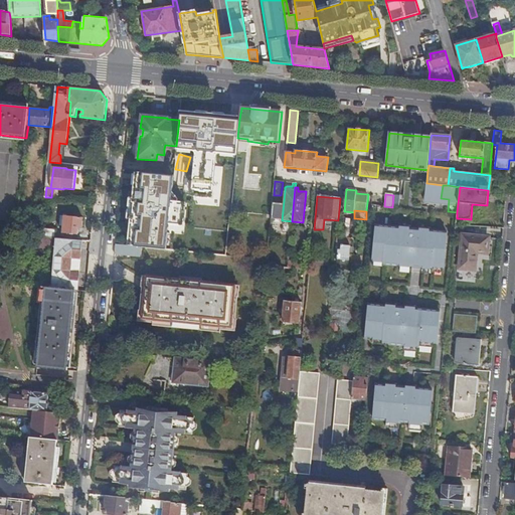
[(63,233),(78,235),(79,229),(82,229),(83,218),(65,216),(63,233)]
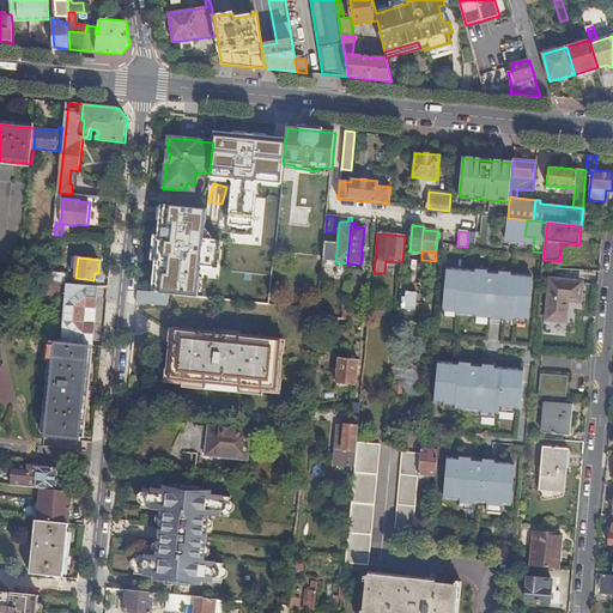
[(474,272),(447,269),(443,310),(444,310),(455,310),(455,314),(475,315),(490,316),(503,317),(514,319),(516,319),(516,316),(528,317),(532,277),(513,274),(498,273),(489,273),(474,272)]
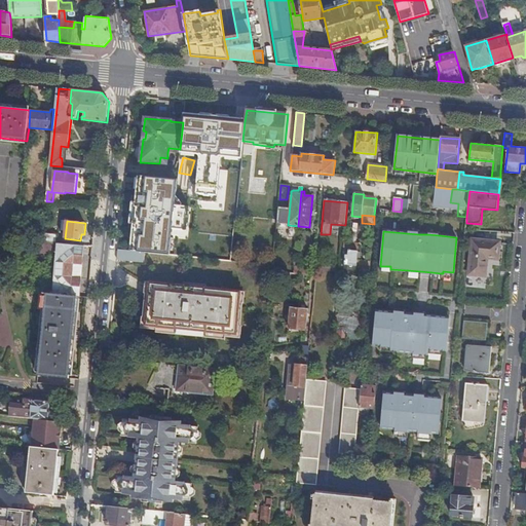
[(42,241),(58,243),(59,234),(43,232),(43,234),(42,241)]
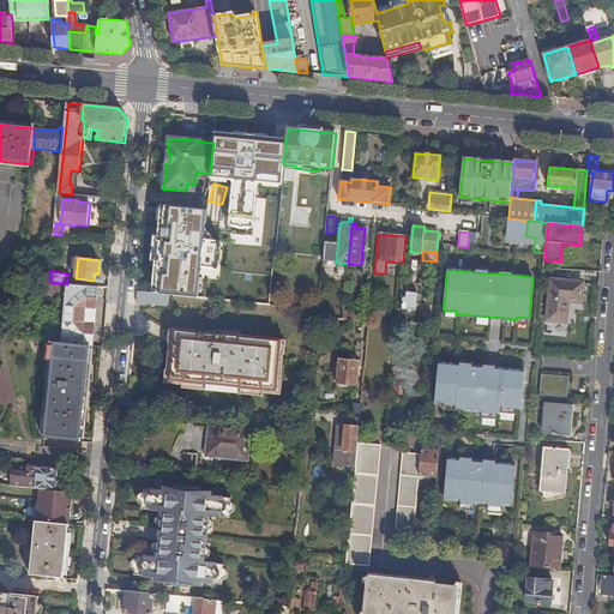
[(549,311),(567,312),(569,300),(581,301),(583,283),(552,281),(549,311)]
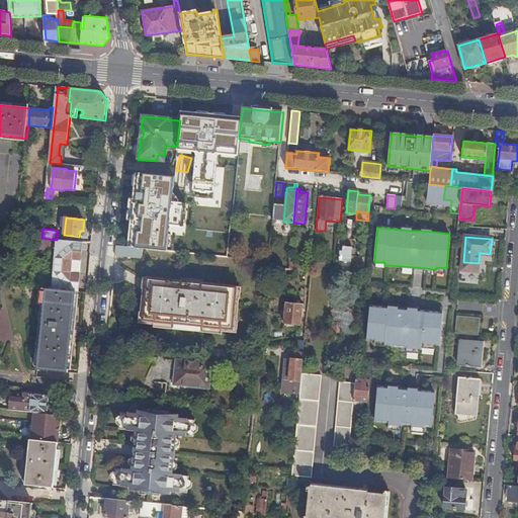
[(77,292),(79,292),(84,243),(57,240),(57,241),(32,239),(31,250),(56,252),(53,289),(77,292)]
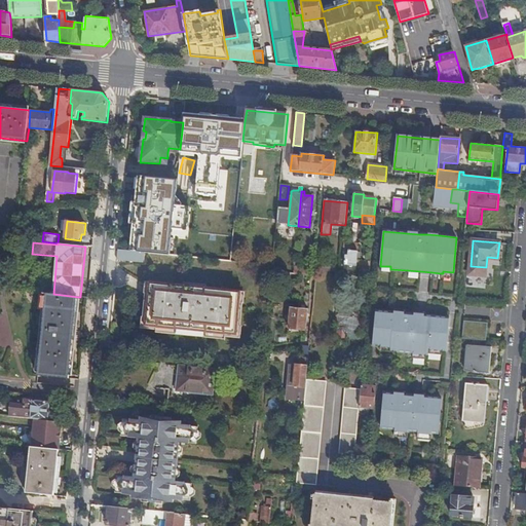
[(130,251),(118,250),(117,259),(143,262),(144,252),(130,251)]
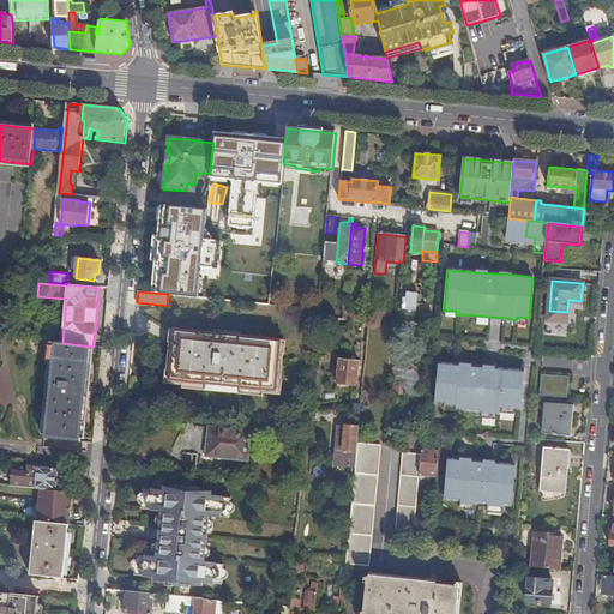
[(415,314),(415,312),(417,294),(407,293),(405,299),(403,298),(402,313),(404,314),(405,315),(409,315),(410,314),(415,314)]
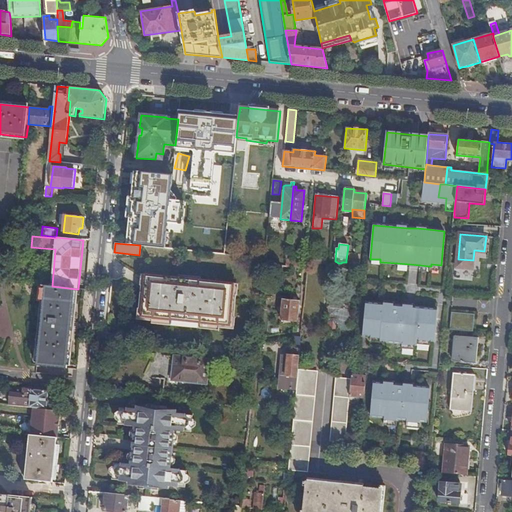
[(306,261),(286,259),(285,266),(303,268),(305,268),(306,261)]
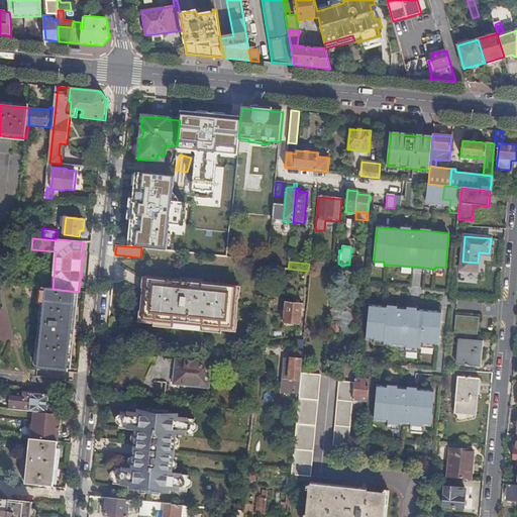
[(477,271),(478,263),(462,262),(461,270),(477,271)]
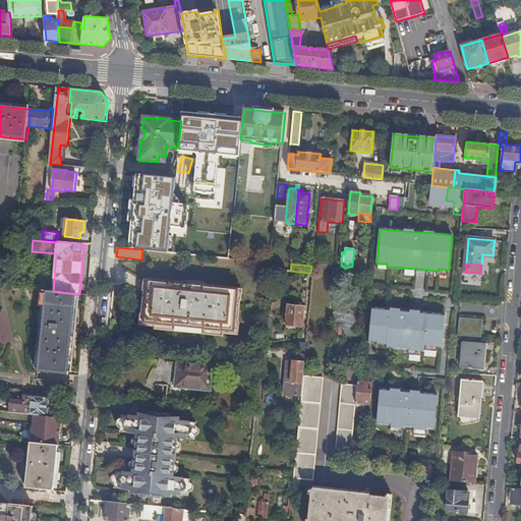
[(147,286),(147,294),(160,295),(160,299),(168,300),(175,291),(174,288),(174,282),(162,281),(161,288),(147,286)]
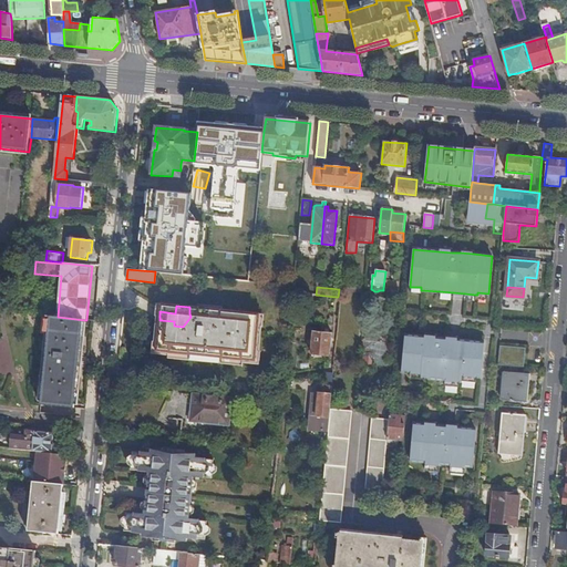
[(174,321),(160,320),(156,352),(255,361),(258,322),(244,320),(245,312),(222,310),(222,312),(198,309),(198,308),(189,307),(189,313),(191,317),(183,327),(174,326),(174,321)]
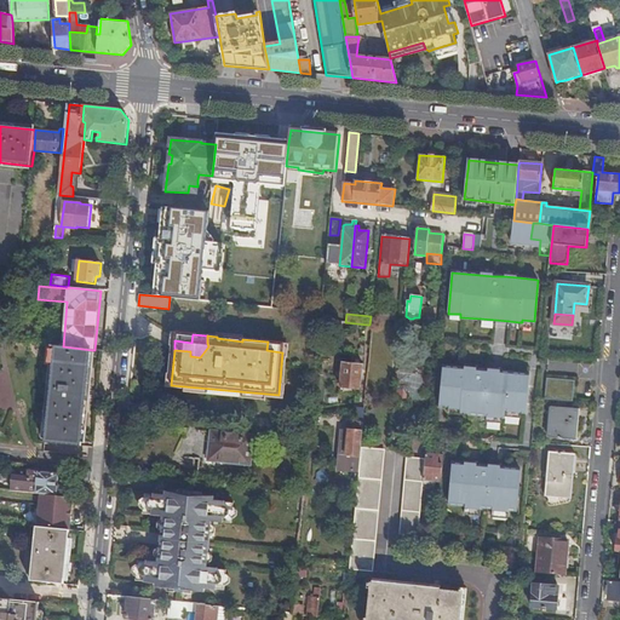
[(82,447),(92,350),(63,346),(55,346),(46,443),(82,447)]
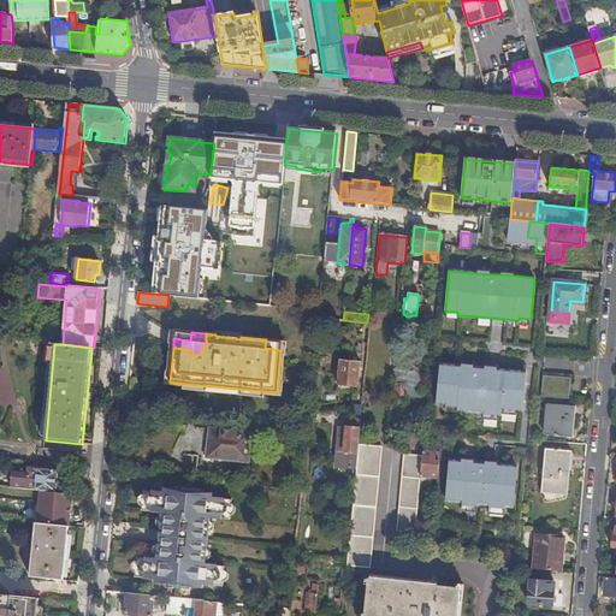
[(338,385),(359,386),(361,362),(350,361),(350,354),(341,353),(338,385)]
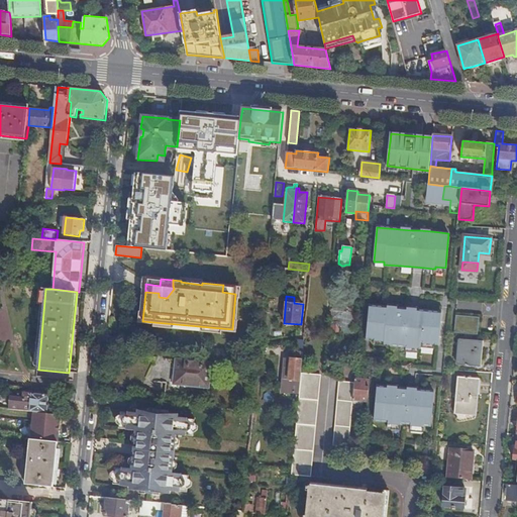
[(330,310),(329,321),(331,321),(331,323),(330,323),(329,331),(353,333),(355,313),(353,313),(354,307),(334,305),(333,310),(330,310)]
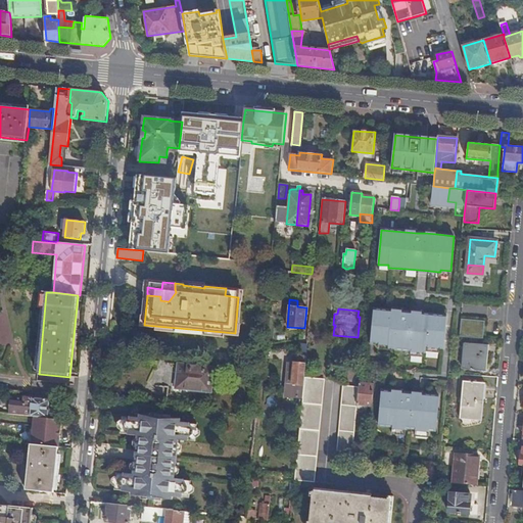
[(390,311),(374,310),(371,343),(378,343),(389,344),(388,348),(394,348),(411,350),(424,351),(426,351),(427,345),(440,346),(443,347),(446,316),(423,314),(411,313),(402,312),(390,311)]
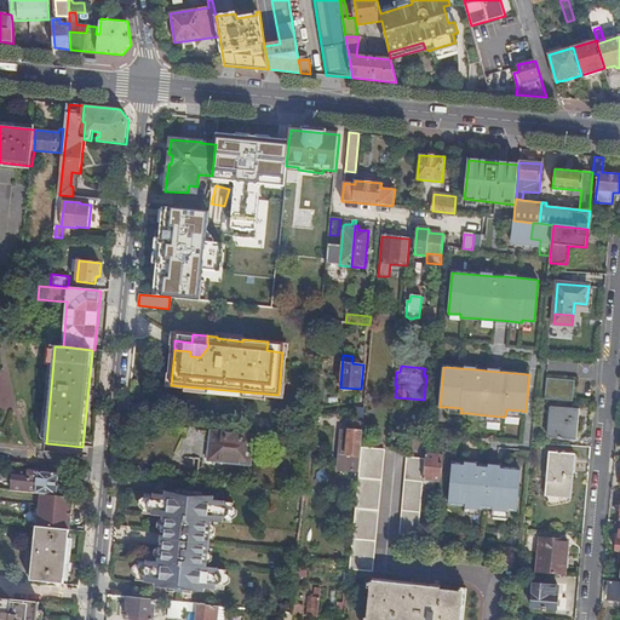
[(575,380),(546,378),(544,400),(573,402),(575,380)]
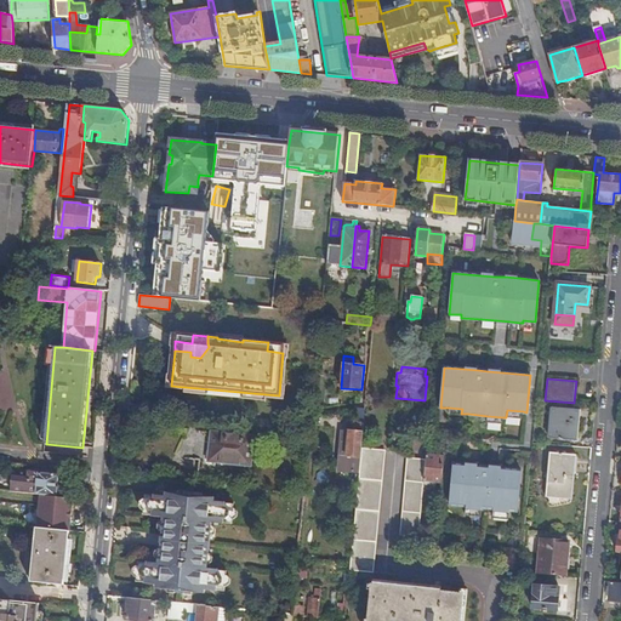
[(581,409),(552,406),(550,438),(577,440),(581,409)]
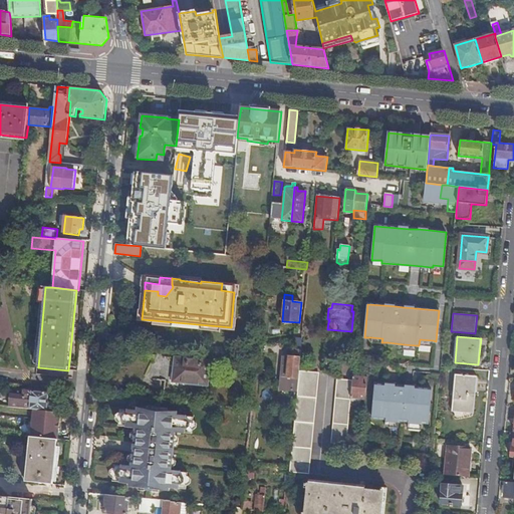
[(282,377),(298,378),(299,370),(301,349),(296,349),(295,357),(284,356),(282,377)]
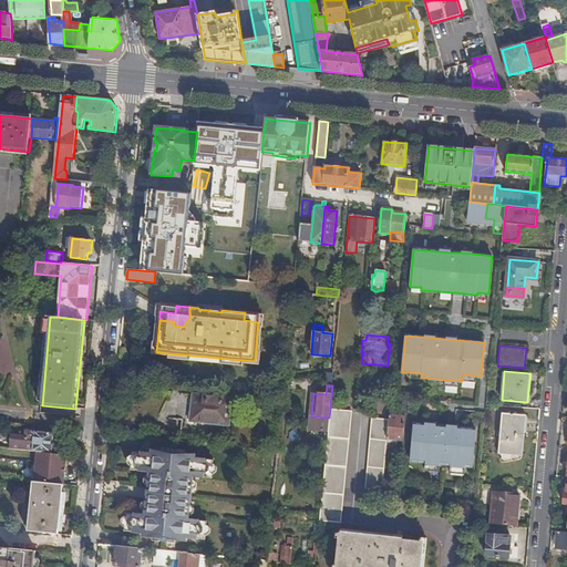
[(232,399),(193,394),(188,433),(227,436),(232,399)]
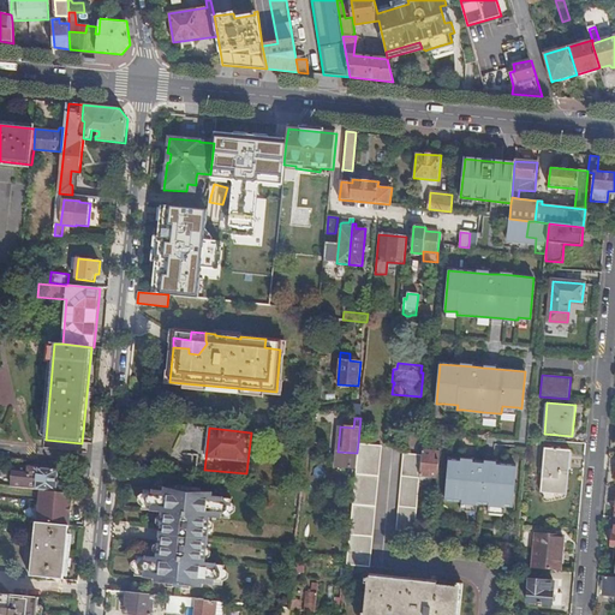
[(357,453),(347,557),(346,565),(369,567),(381,446),(358,443),(357,453)]
